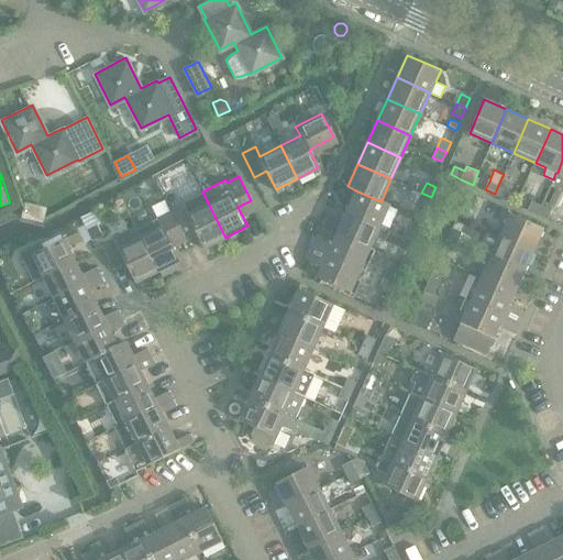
[(508,189),(498,185),(495,194),(505,198),(508,189)]
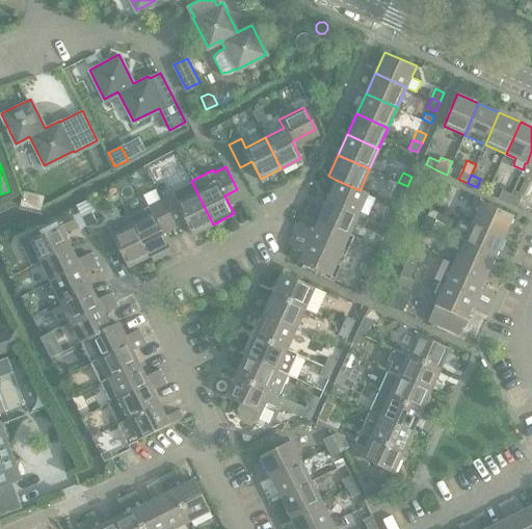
[(527,195),(531,184),(531,182),(525,179),(519,191),(527,195)]
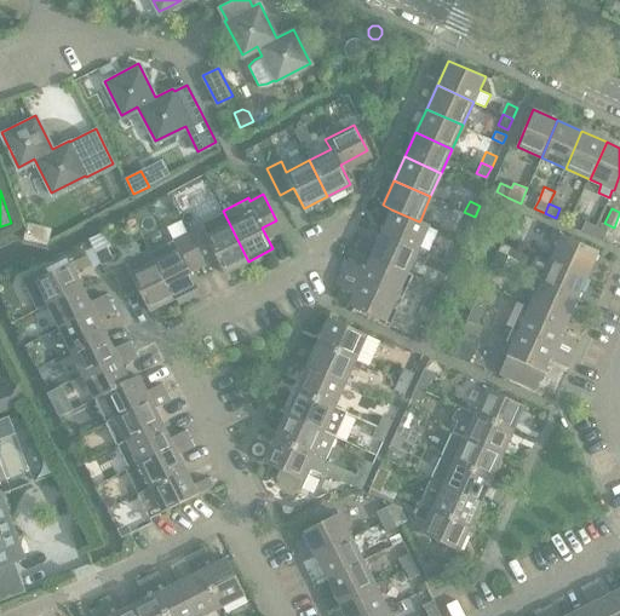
[(391,209),(382,231),(419,248),(426,252),(437,230),(429,226),(419,222),(391,209)]
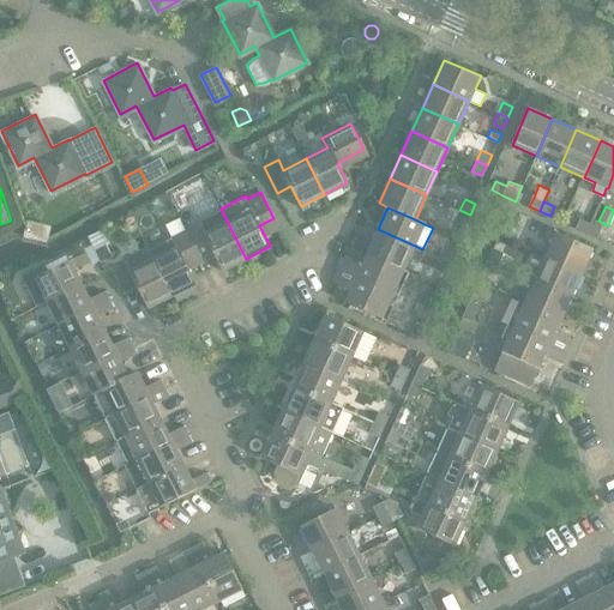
[(199,223),(185,230),(198,257),(212,249),(223,270),(246,259),(221,209),(198,219),(199,223)]
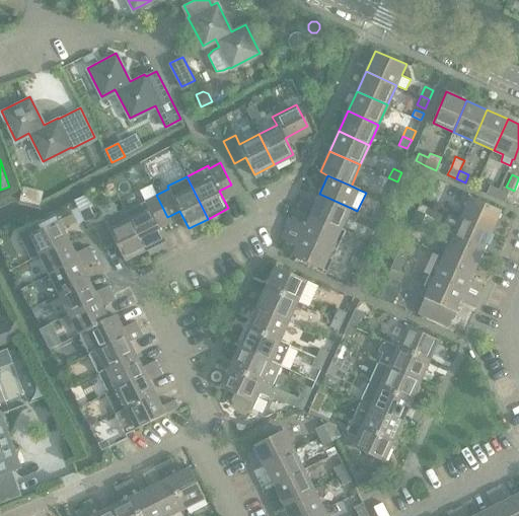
[(393,191),(397,181),(388,177),(384,187),(393,191)]
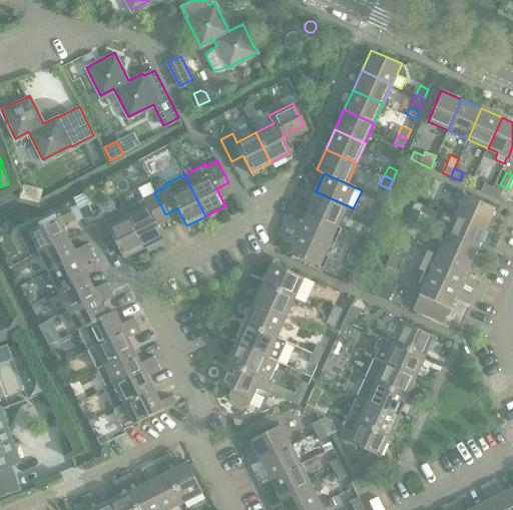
[(431,189),(436,180),(427,176),(423,185),(431,189)]
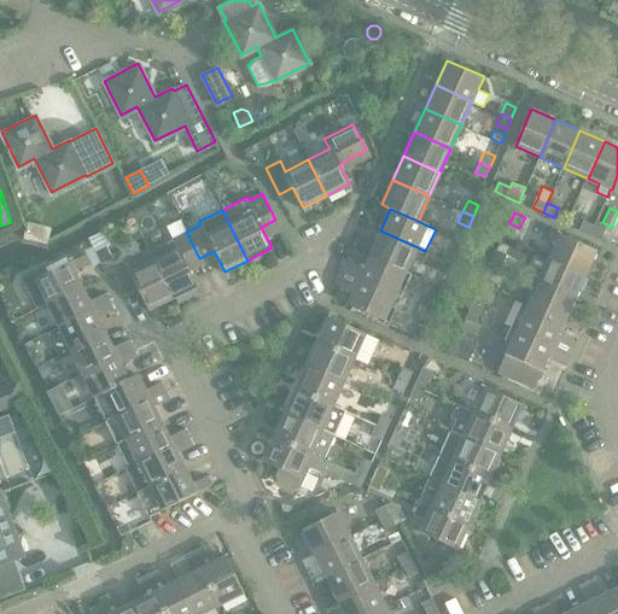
[(31,217),(25,234),(50,241),(54,224),(31,217)]
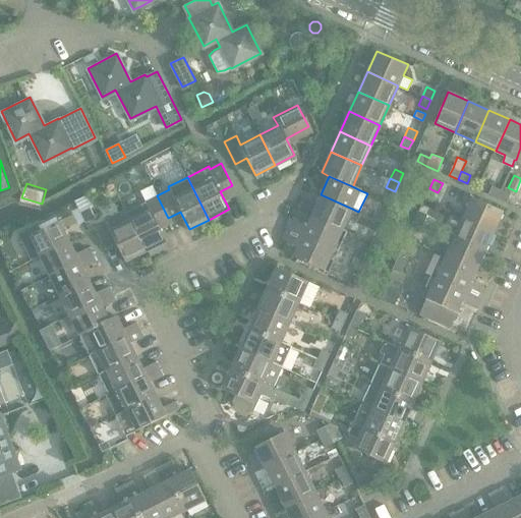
[(489,193),(498,197),(502,189),(493,185),(489,193)]
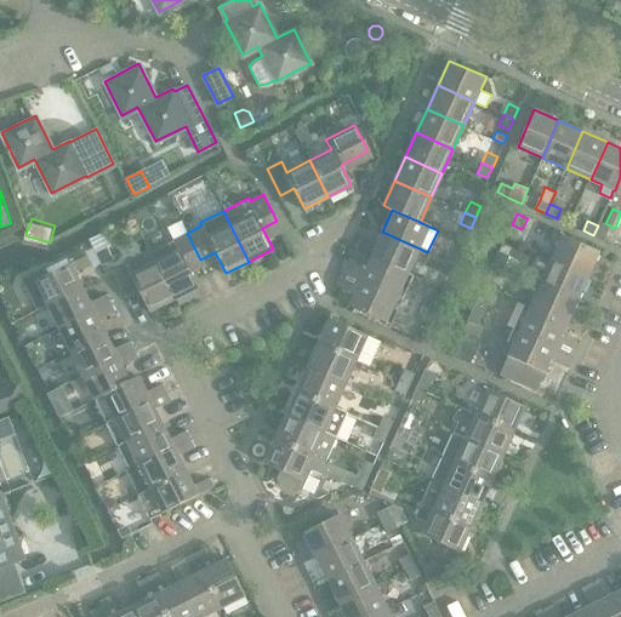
[(604,240),(609,230),(598,226),(593,235),(604,240)]
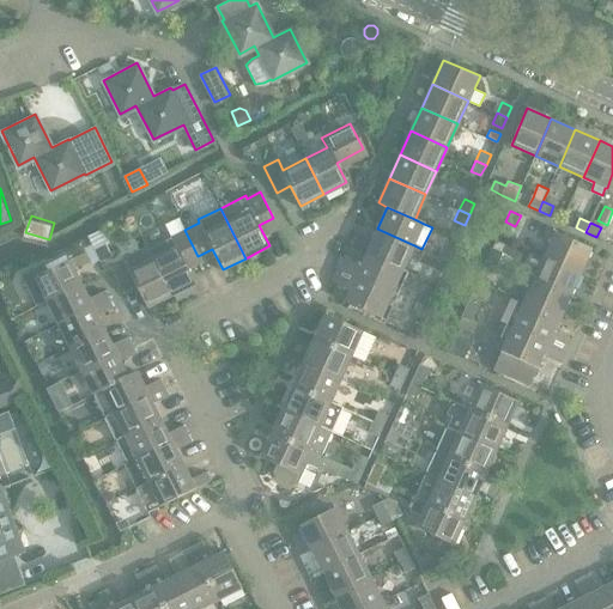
[(377,229),(366,253),(404,269),(414,245),(377,229)]
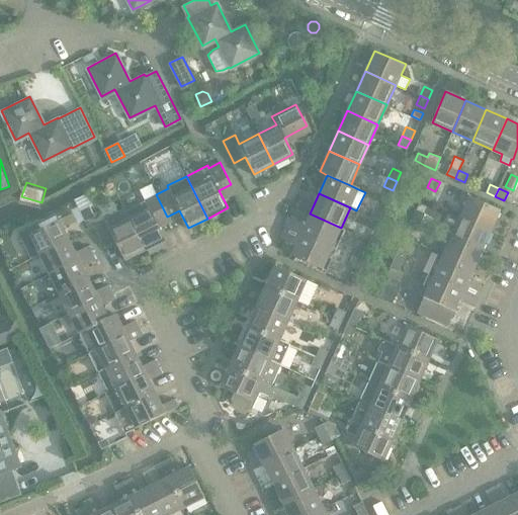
[(156,222),(167,217),(156,194),(124,210),(144,250),(147,248),(150,254),(166,246),(163,240),(165,239),(156,222)]
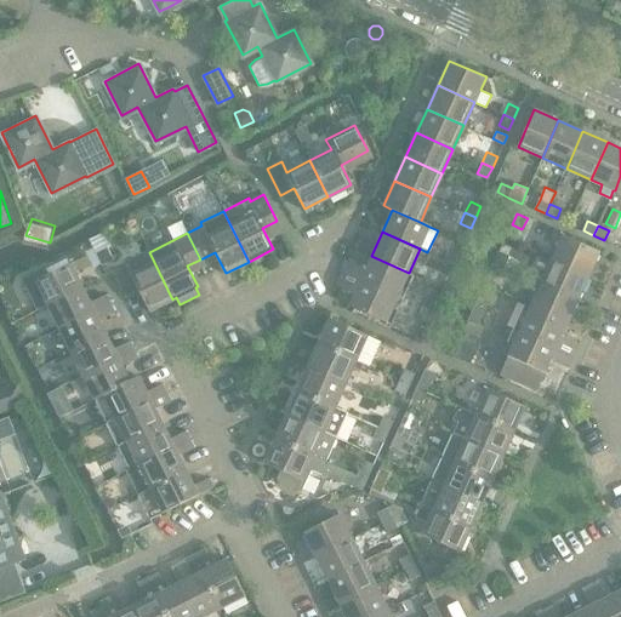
[(563,234),(552,257),(588,274),(599,251),(563,234)]
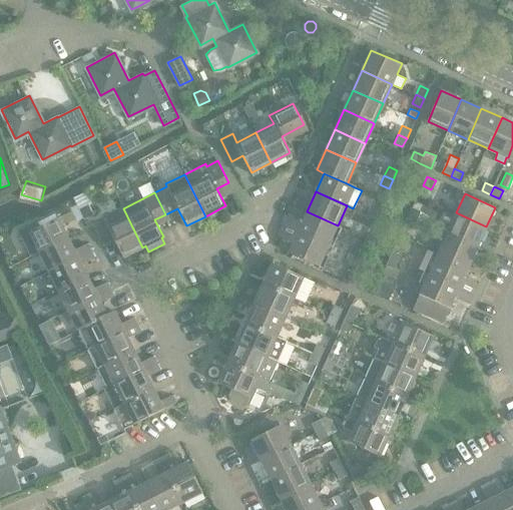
[(124,257),(142,247),(123,208),(122,205),(102,215),(104,218),(93,224),(103,245),(115,239),(124,257)]
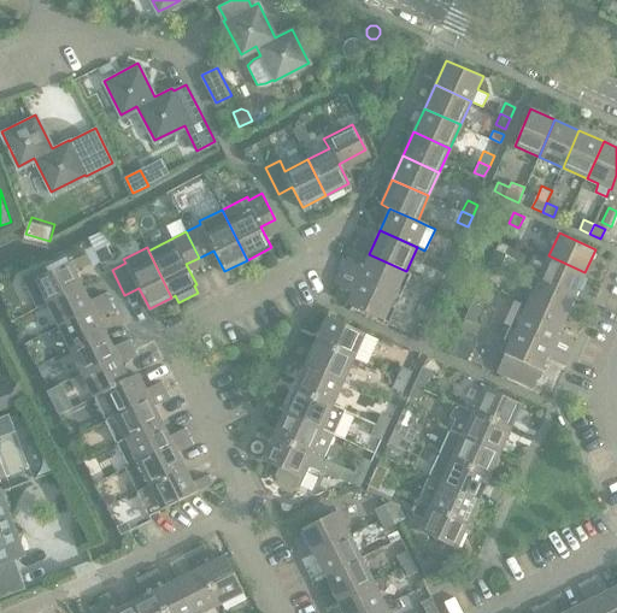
[(447,248),(446,248),(441,258),(451,263),(456,252),(447,248)]
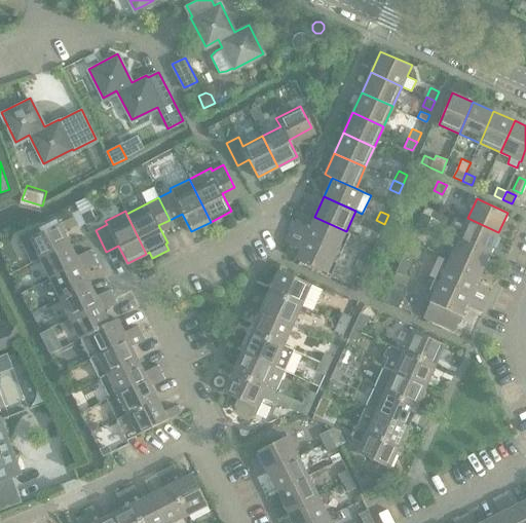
[(423,213),(420,220),(428,224),(433,217),(423,213)]
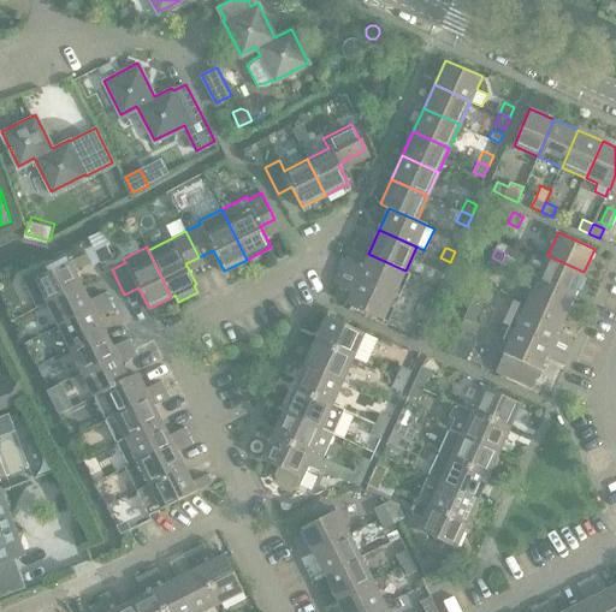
[(46,302),(47,303),(81,285),(73,269),(89,262),(83,253),(69,260),(65,253),(43,263),(42,263),(23,273),(21,279),(35,307),(46,302)]
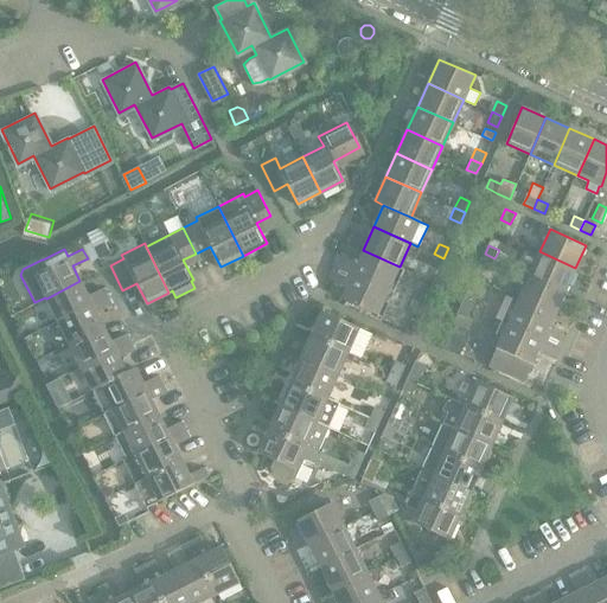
[(340,254),(330,278),(346,286),(342,297),(382,316),(404,269),(400,267),(363,250),(357,262),(340,254)]
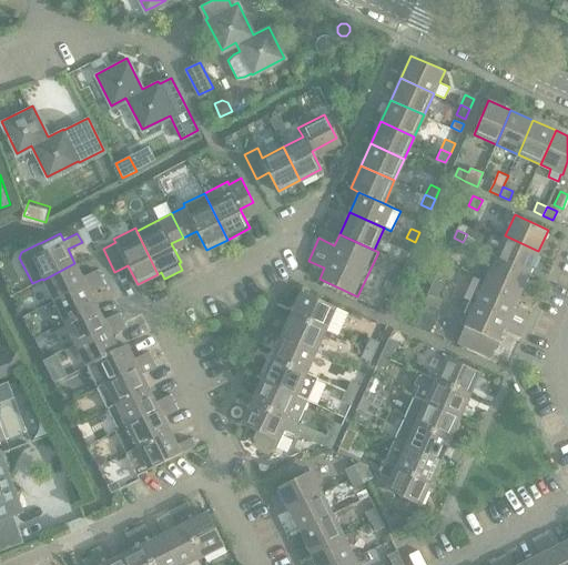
[(505,235),(496,256),(529,272),(538,251),(505,235)]
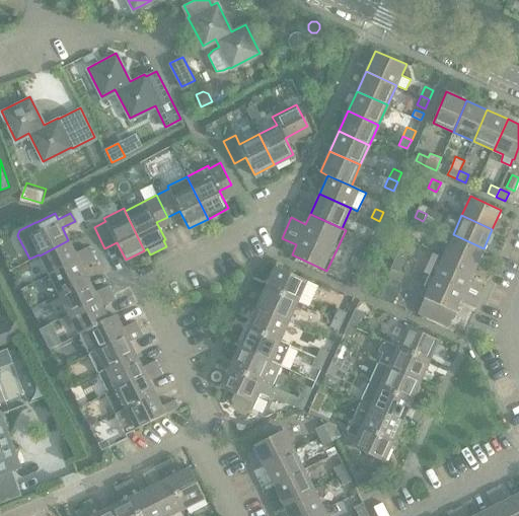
[(371,217),(367,226),(375,230),(379,221),(371,217)]
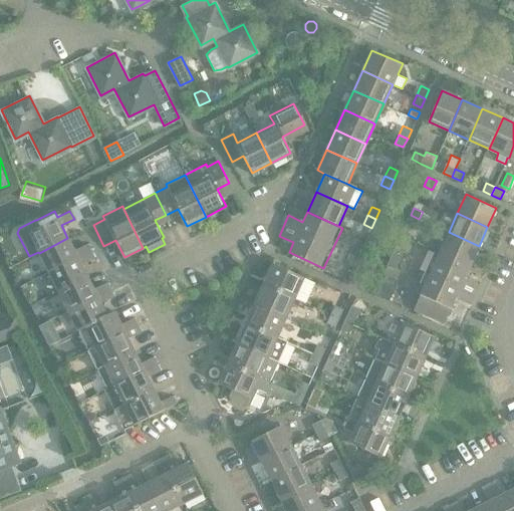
[(415,230),(419,219),(411,215),(406,225),(415,230)]
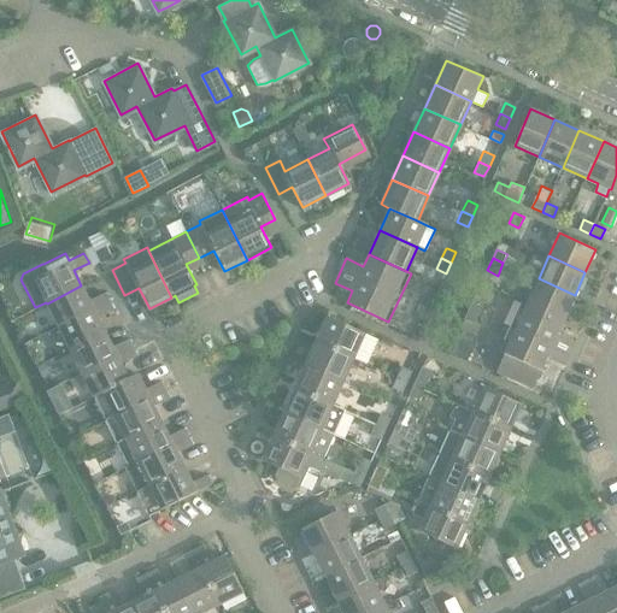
[(539,278),(528,302),(564,318),(575,295),(539,278)]
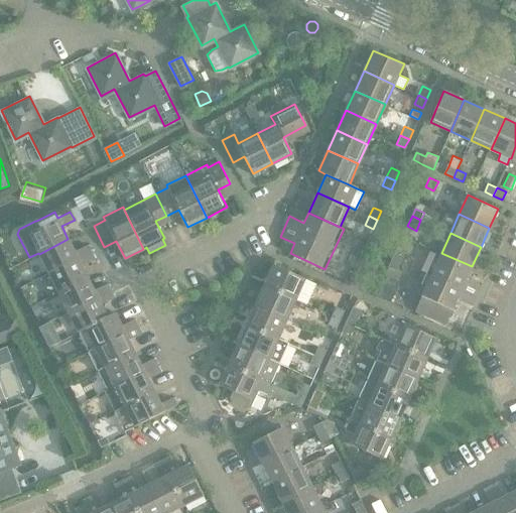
[(75,251),(68,239),(39,254),(48,273),(91,252),(87,245),(75,251)]
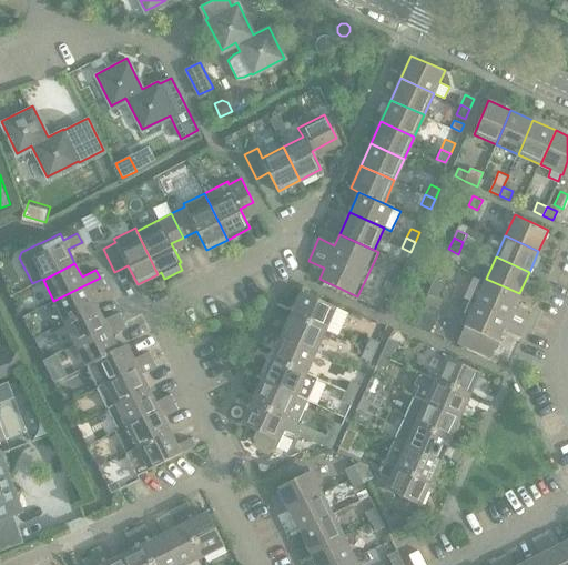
[(389,272),(381,292),(391,295),(399,276),(389,272)]
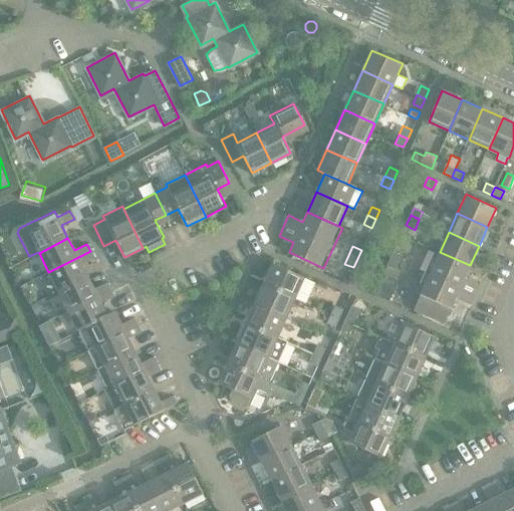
[(396,247),(393,253),(402,257),(405,251),(396,247)]
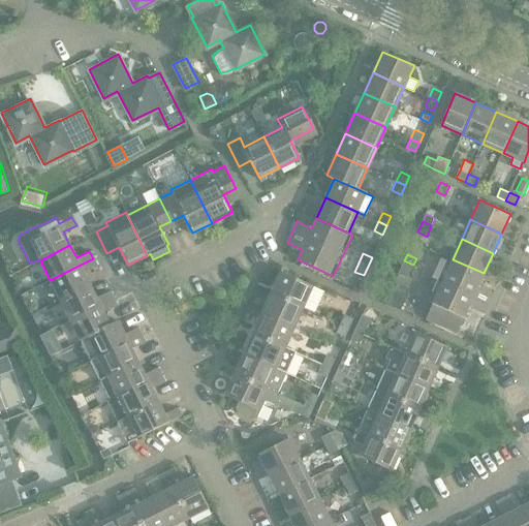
[(96,265),(93,258),(50,280),(60,300),(90,284),(83,272),(96,265)]
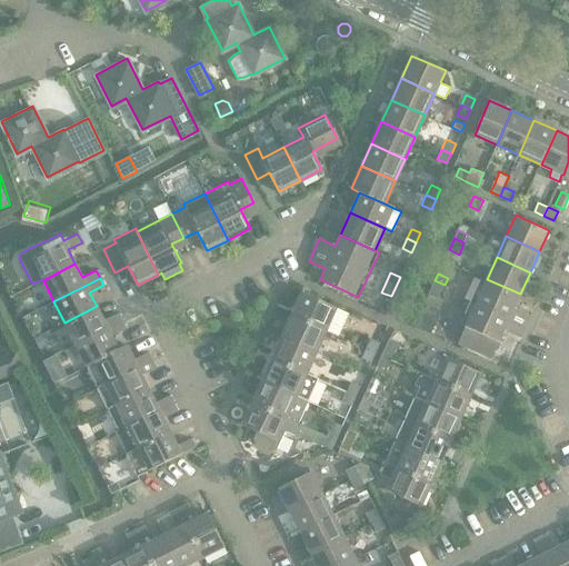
[(466,326),(458,343),(492,357),(501,336),(505,329),(521,337),(528,323),(531,315),(515,307),(520,294),(487,279),(486,280),(481,278),(472,298),(463,319),(461,324),(466,326)]
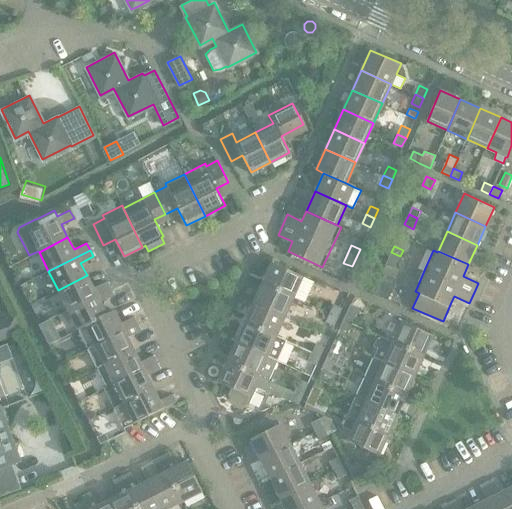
[(395,268),(400,256),(391,252),(386,264),(395,268)]
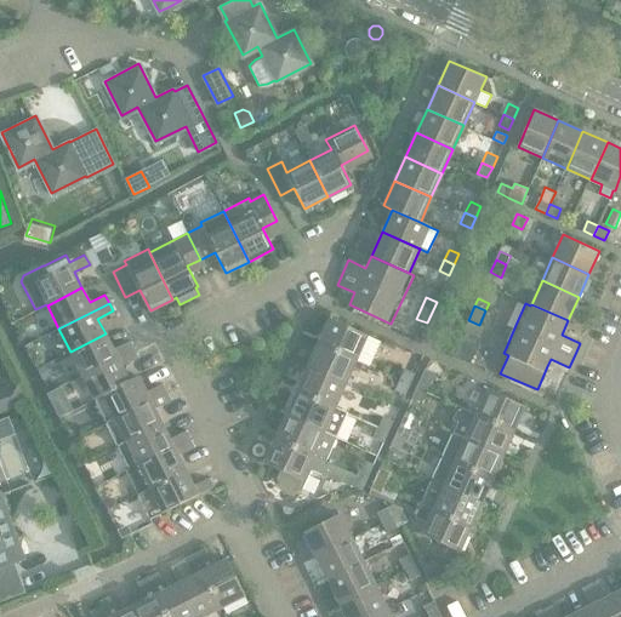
[(330,319),(318,344),(355,360),(370,366),(381,341),(366,335),(330,319)]
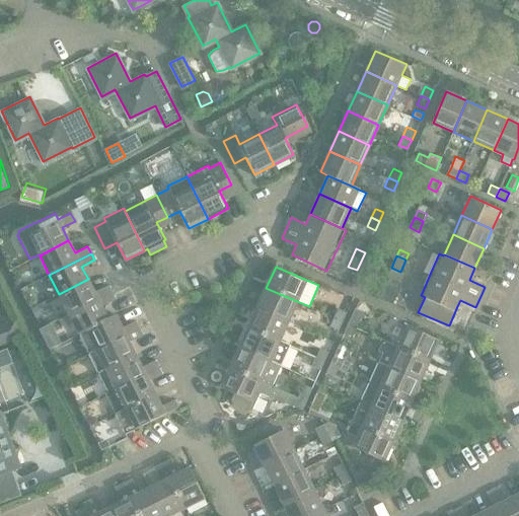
[(387,276),(377,298),(392,304),(402,283),(387,276)]
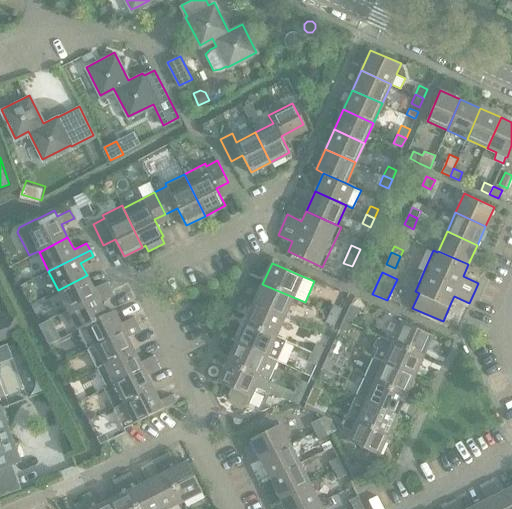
[(93,287),(87,275),(58,290),(68,309),(109,288),(106,281),(93,287)]
